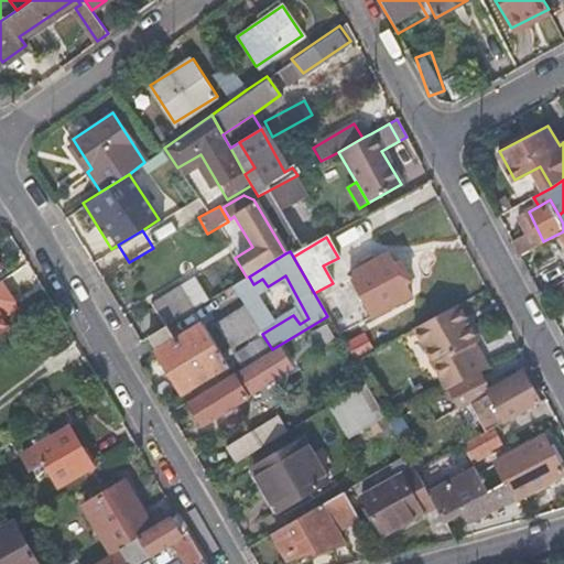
[(394,264),(388,253),(349,274),(373,317),(413,295),(405,283),(412,280),(401,261),(394,264)]
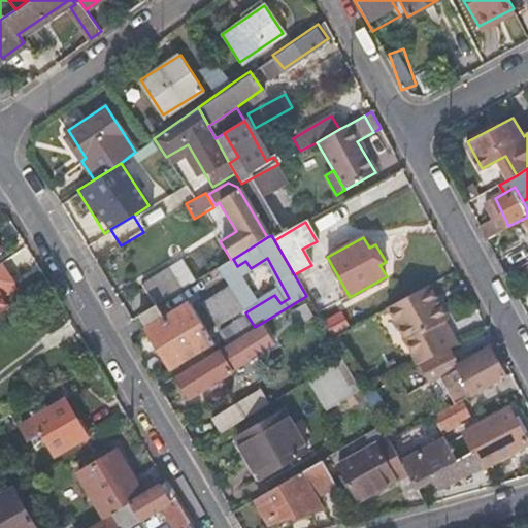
[(3,261),(0,263),(0,272),(11,293),(19,288),(3,261)]
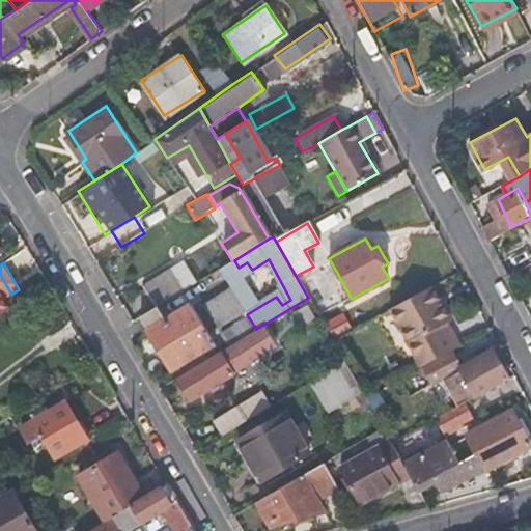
[(159,306),(180,292),(167,271),(142,286),(156,308),(159,306)]
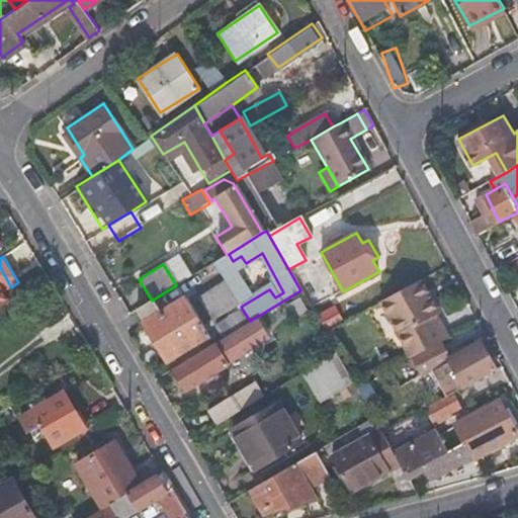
[(0,306),(10,300),(4,291),(11,287),(0,267),(0,306)]
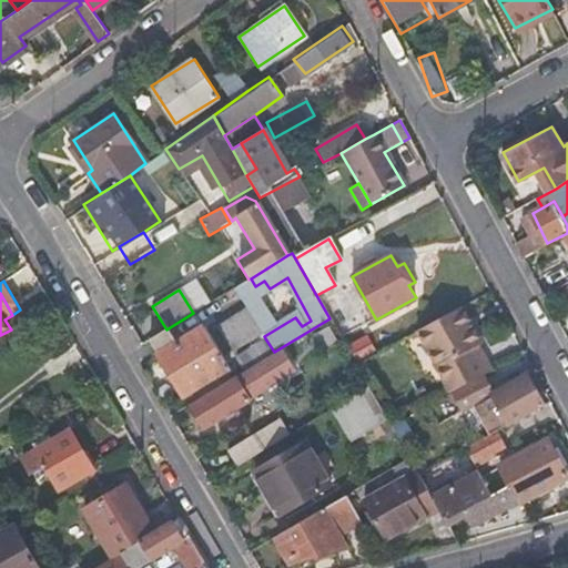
[(482,375),(492,369),(478,344),(483,342),(462,303),(413,332),(446,395),(450,393),(482,375)]
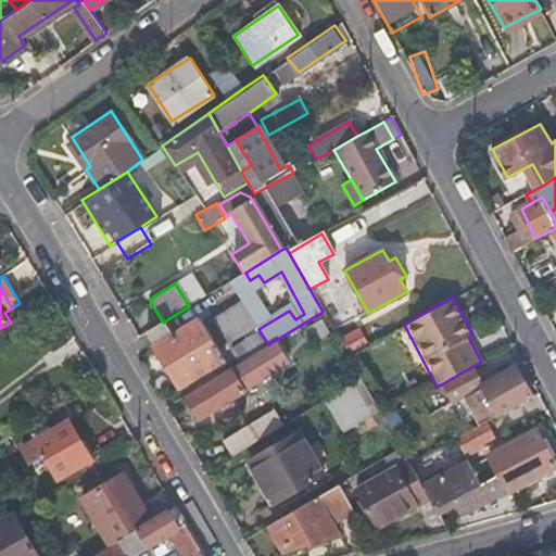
[(256,325),(243,303),(215,320),(228,342),(256,325)]
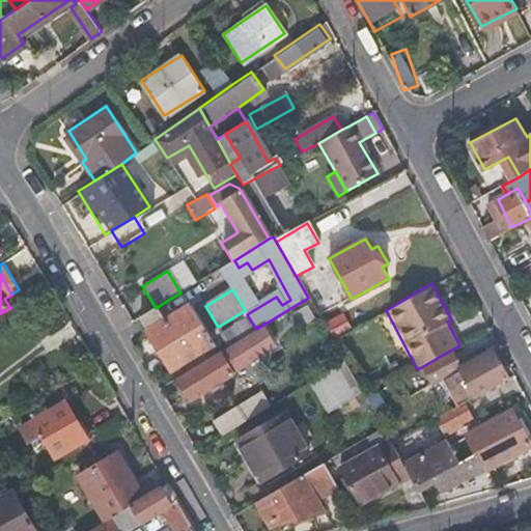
[(191,305),(166,319),(148,330),(170,370),(214,343),(191,305)]
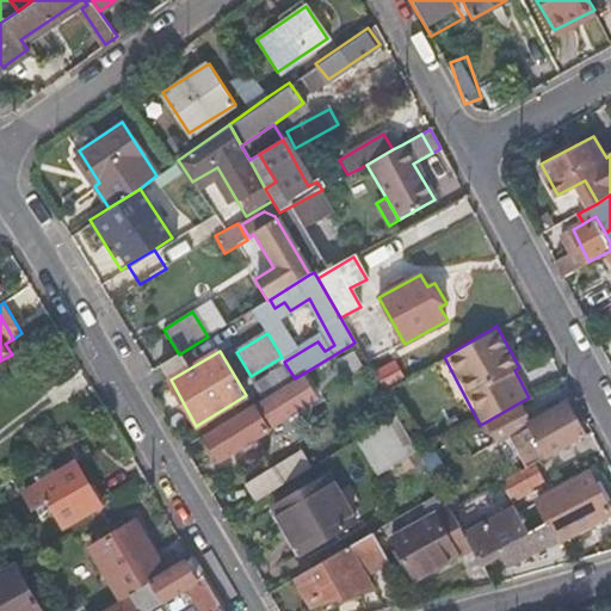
[(191,368),(183,352),(179,355),(178,355),(161,365),(171,380),(191,368)]
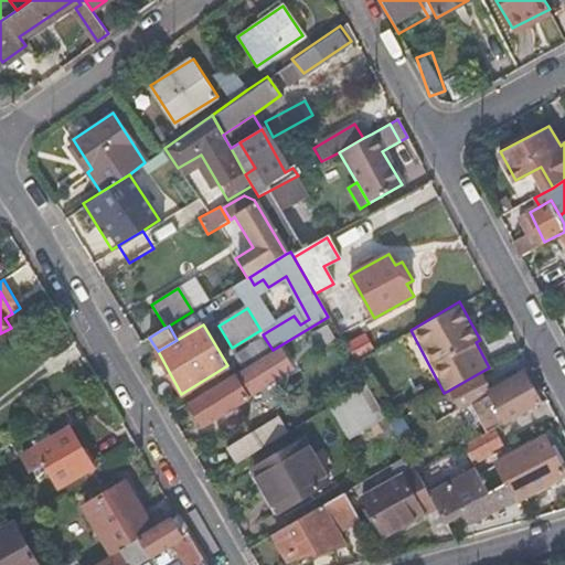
[(351,342),(359,359),(375,351),(368,334),(351,342)]
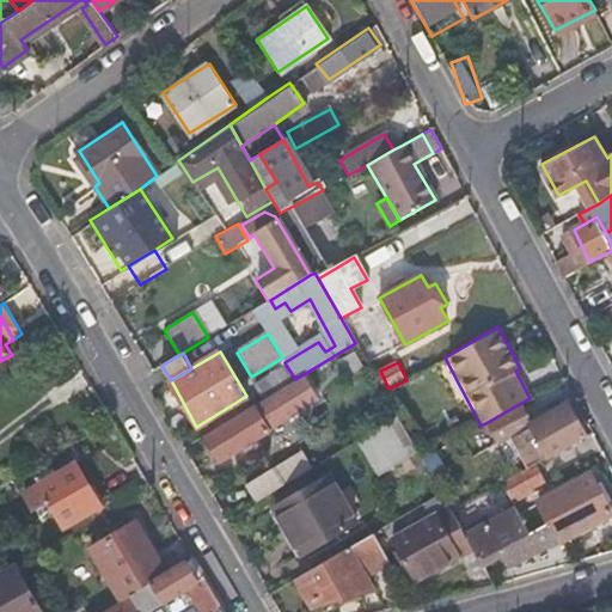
[(264,398),(295,379),(286,365),(255,384),(264,398)]
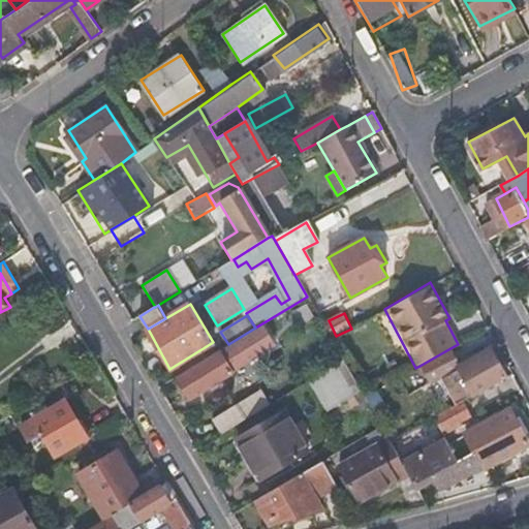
[(261,339),(255,328),(228,344),(218,351),(219,353),(225,362),(261,339)]
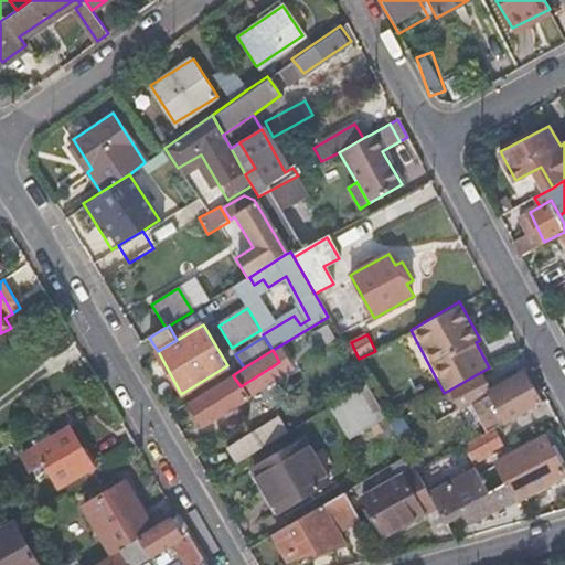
[(487,387),(479,373),(448,391),(458,411),(484,395),(482,391),(487,387)]
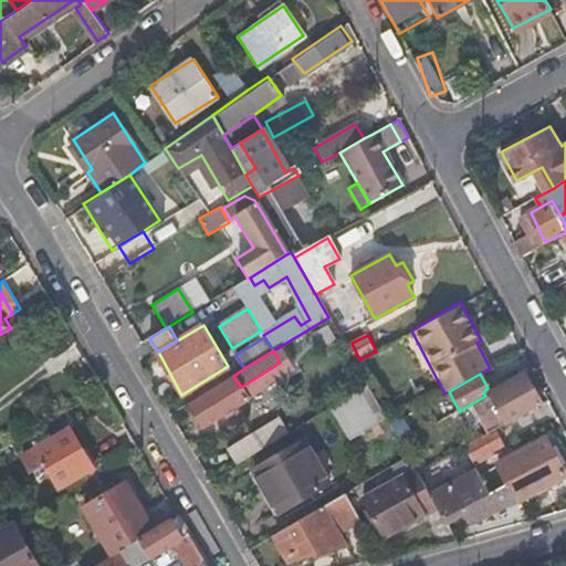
[(492,390),(502,407),(509,421),(542,404),(524,374),(492,390)]
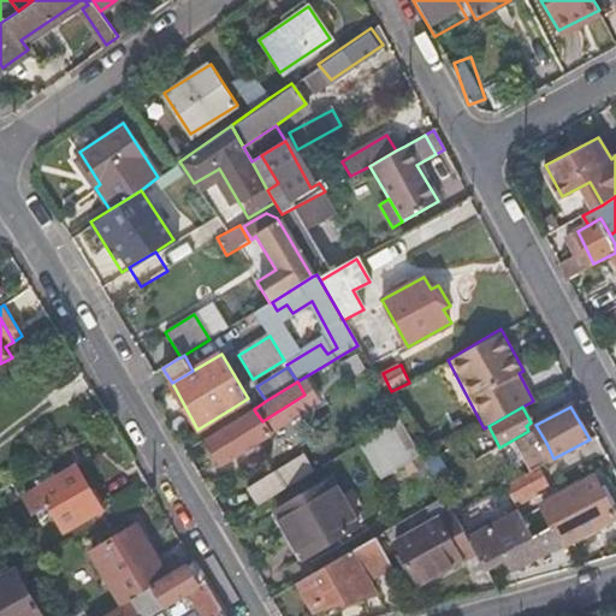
[(262,421),(255,412),(206,442),(219,465),(268,434),(262,421)]
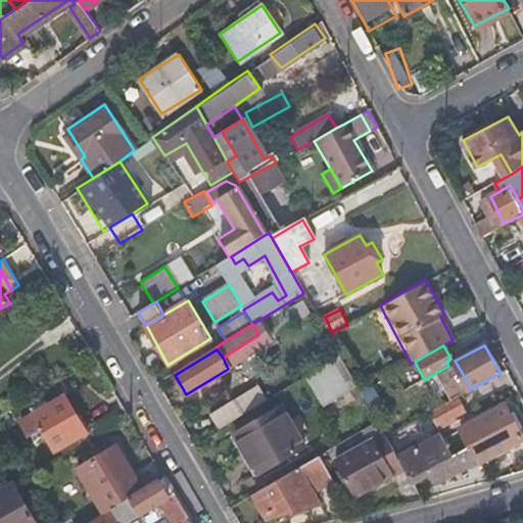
[(349,390),(333,362),(306,379),(322,406),(349,390)]
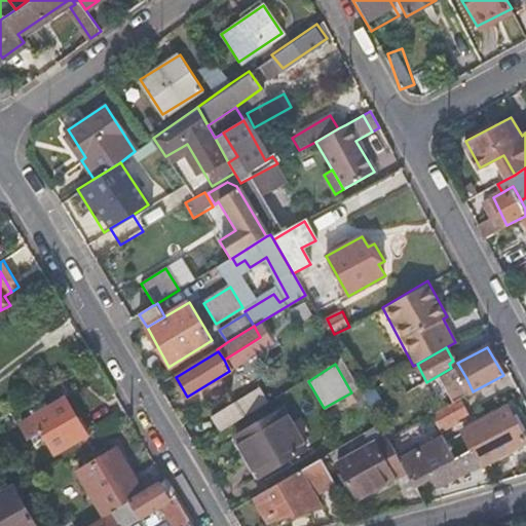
[(473,391),(466,378),(448,388),(455,400),(473,391)]
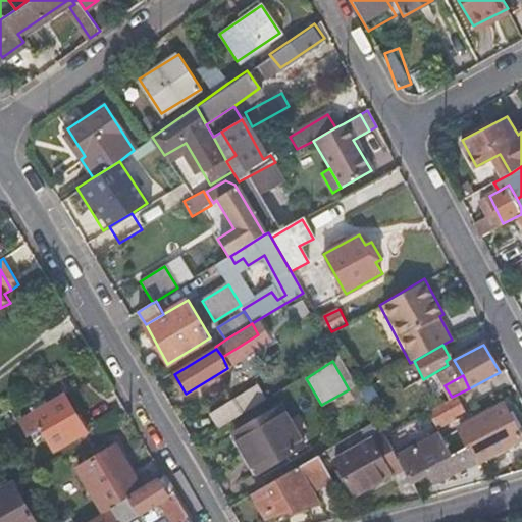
[(89,431),(67,395),(34,414),(20,422),(30,436),(43,428),(55,450),(89,431)]
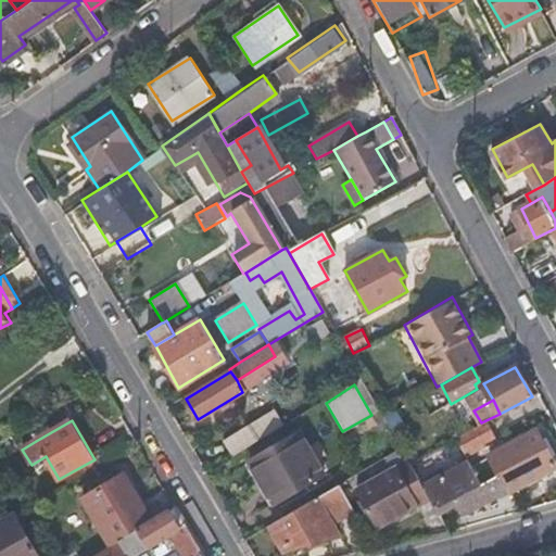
[(496,440),(488,422),(457,439),(466,456),(496,440)]
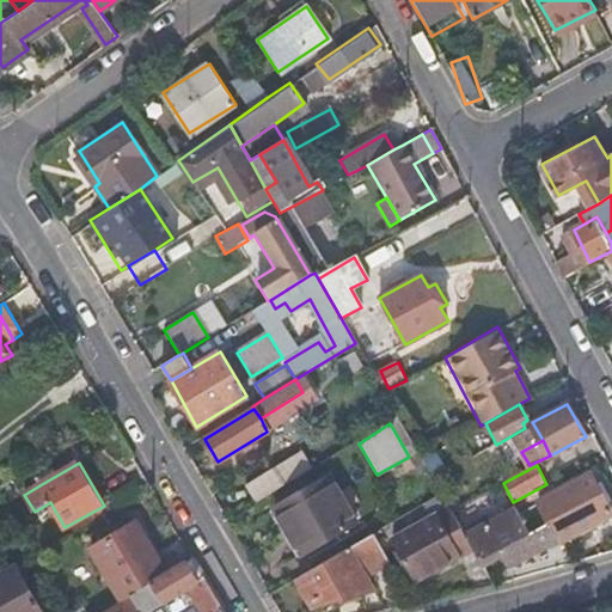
[(255,505),(282,488),(271,471),(244,487),(255,505)]
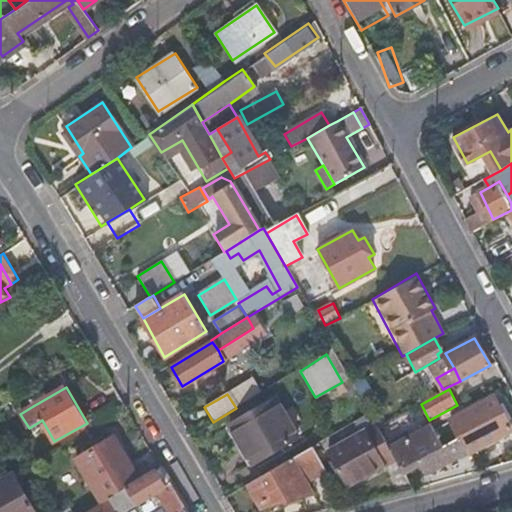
[(459,436),(469,452),(511,429),(495,398),(450,422),(452,425),(437,434),(442,445),(459,436)]
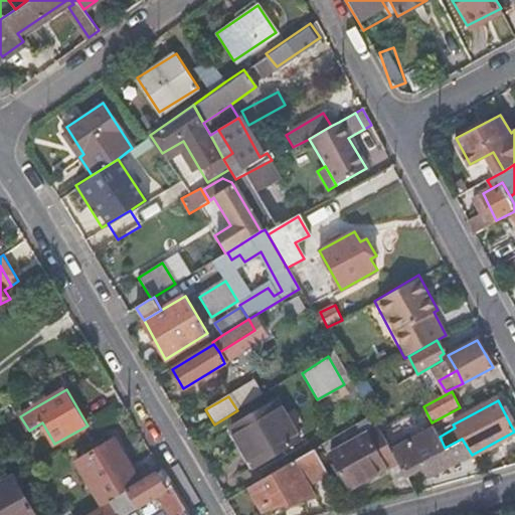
[(274,401),(227,426),(250,466),(296,440),(274,401)]
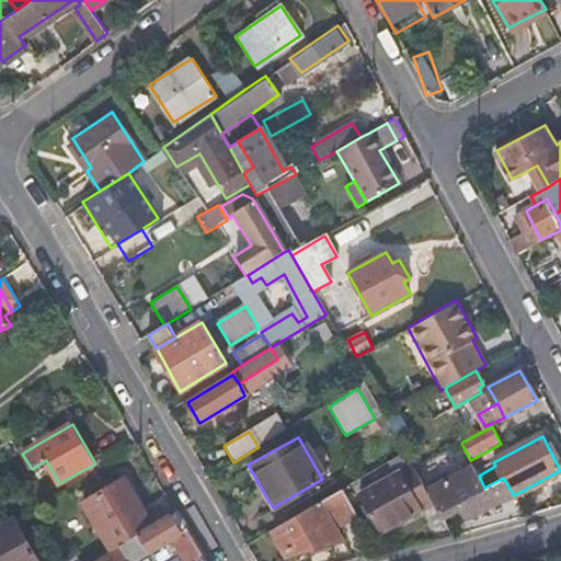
[(434,507),(425,491),(412,467),(411,466),(358,494),(381,537),(434,507)]
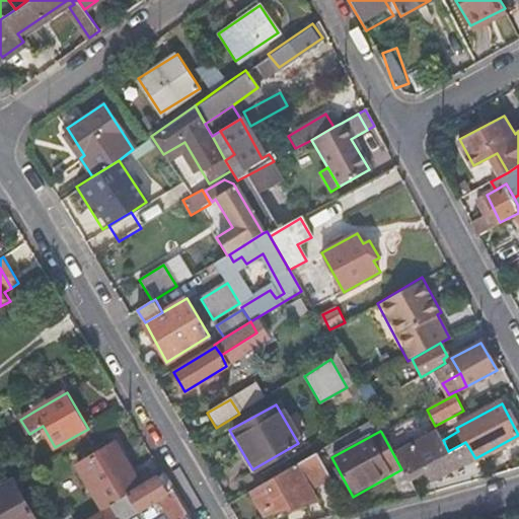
[(401,469),(406,477),(424,467),(432,480),(475,458),(465,442),(448,451),(443,440),(437,431),(393,454),(401,469)]
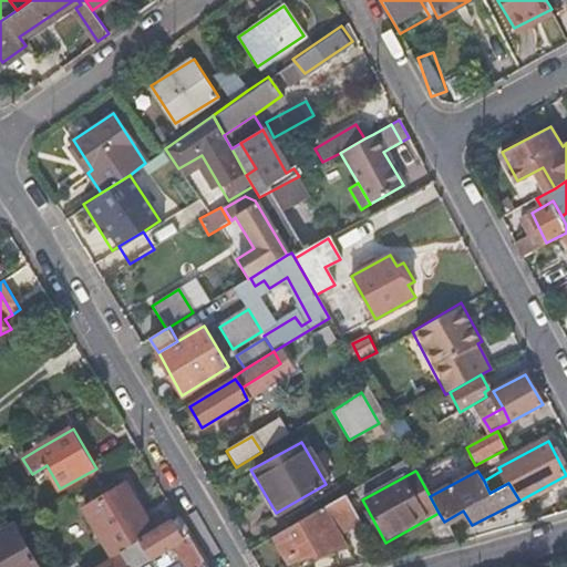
[(125,482),(84,506),(113,556),(123,550),(156,531),(125,482)]
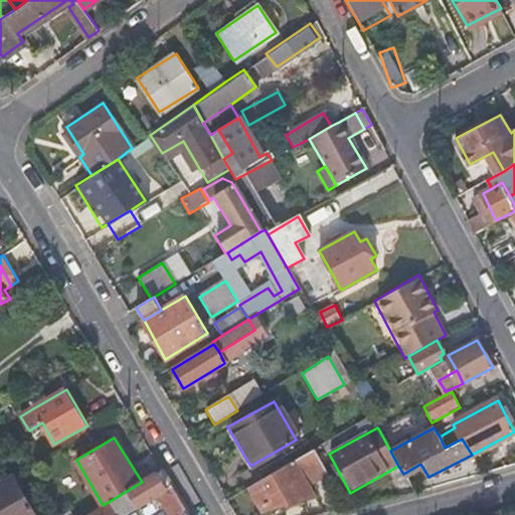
[(312,450),(267,475),(269,478),(251,489),(259,502),(304,476),(308,483),(306,484),(308,488),(321,479),(328,475),(312,450)]
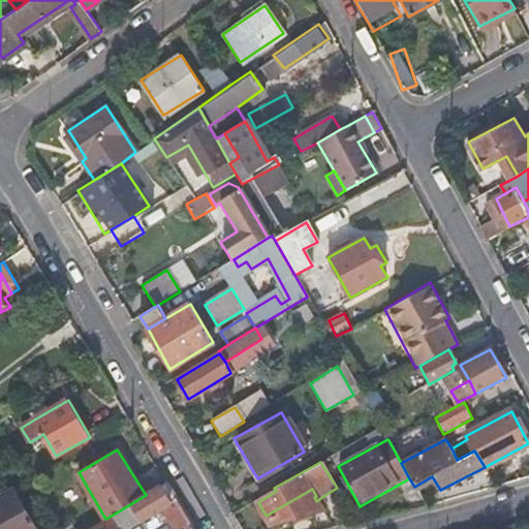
[(195,528),(181,504),(167,483),(146,495),(115,514),(115,515),(122,528),(195,528)]
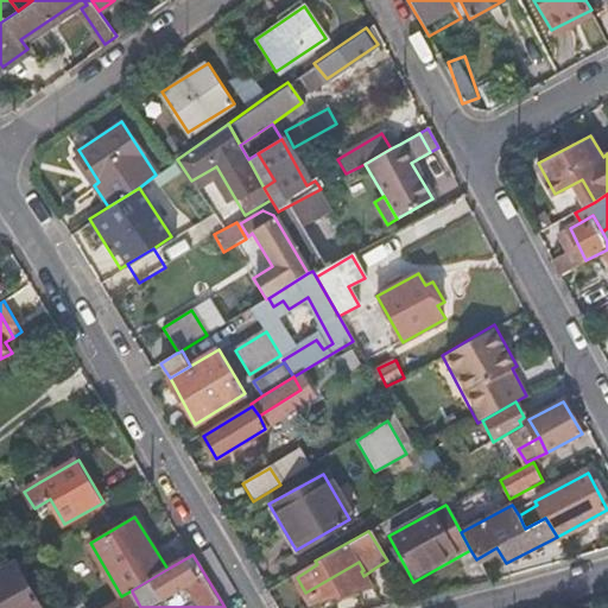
[(0,607),(43,607),(18,562),(0,571),(0,607)]
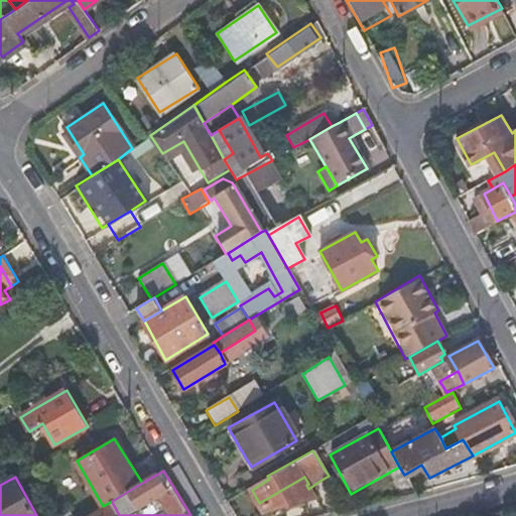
[(119,515),(112,502),(88,515),(119,515)]
